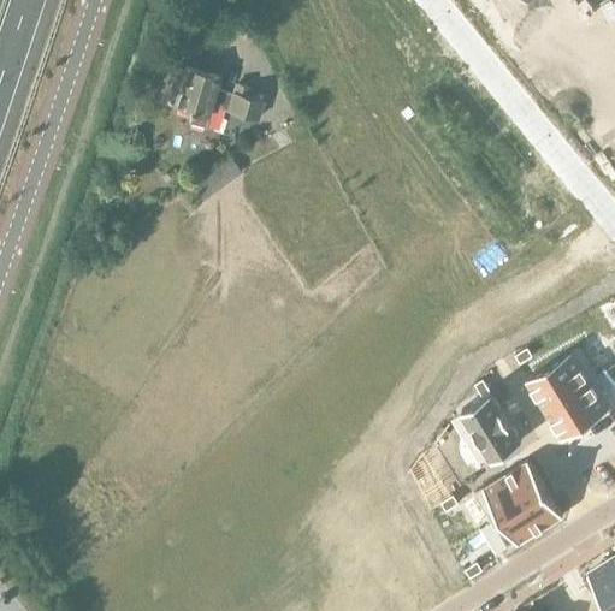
[(264,105),(249,100),(252,93),(237,89),(236,96),(234,95),(232,98),(217,93),(220,82),(183,71),(183,73),(176,71),(170,93),(177,94),(172,110),(176,111),(175,113),(193,118),(190,128),(206,132),(213,106),(229,111),(229,113),(259,123),(264,105)]
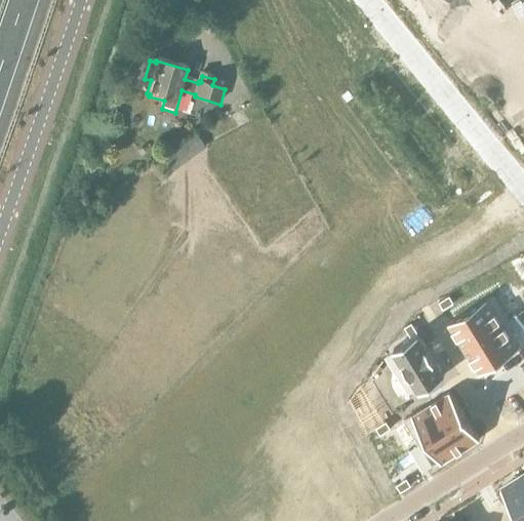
[(186,142),(196,157),(206,150),(196,134),(186,142)]
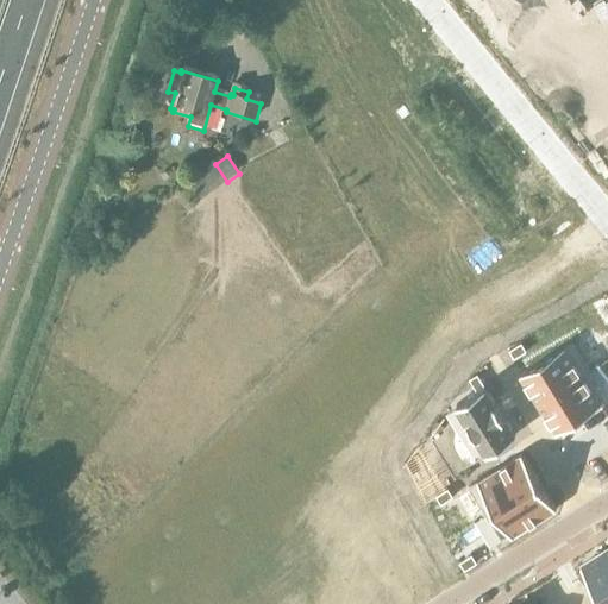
[(520,346),(508,354),(513,362),(525,354),(520,346)]
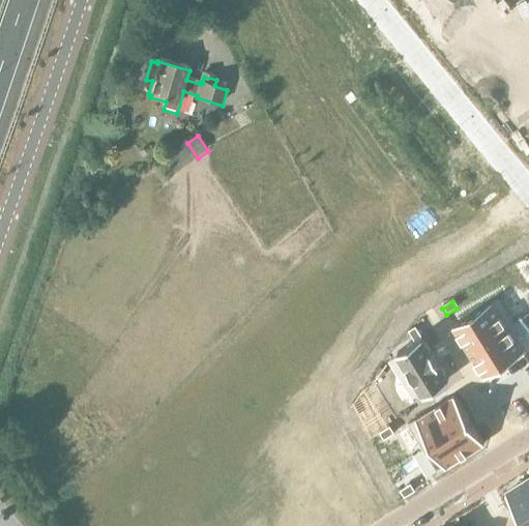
[(451,329),(467,354),(512,326),(497,301),(451,329)]
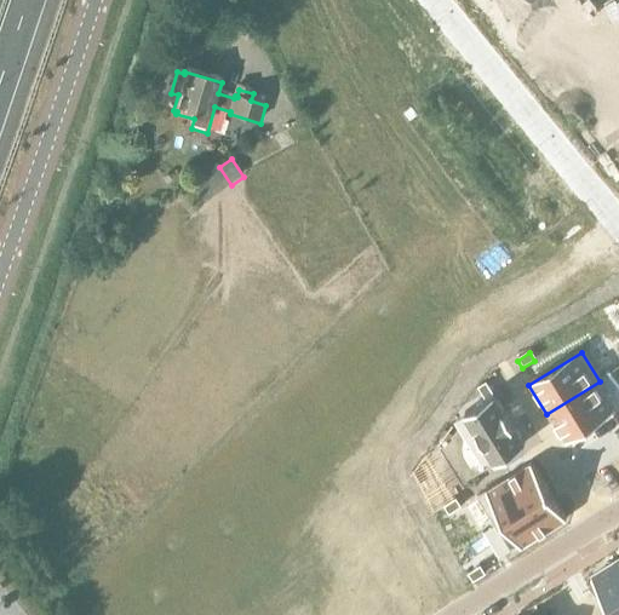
[(600,381),(546,414),(565,444),(566,443),(611,415),(592,388),(601,383),(600,381)]
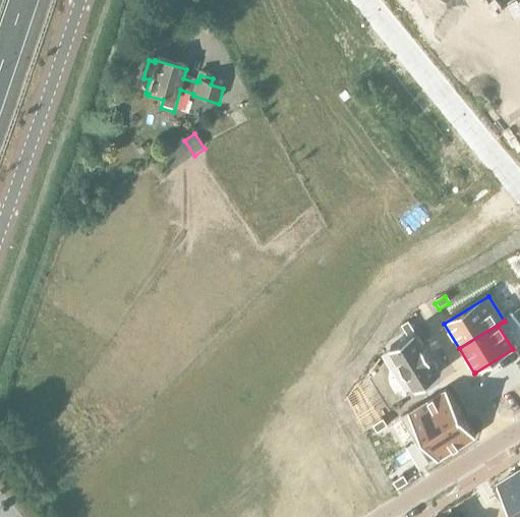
[(407,324),(400,328),(407,338),(414,334),(407,324)]
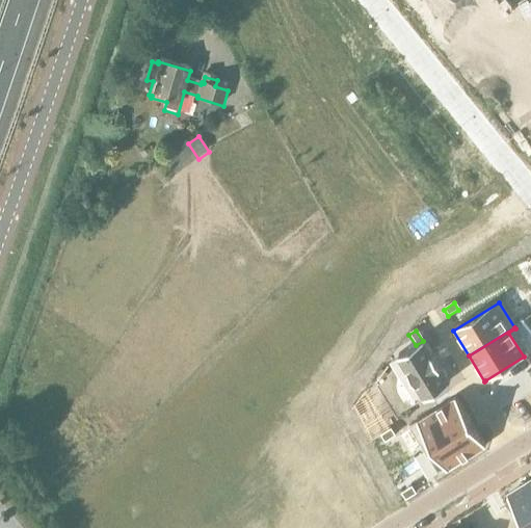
[(416,345),(398,357),(424,399),(449,384),(423,341),(416,345)]
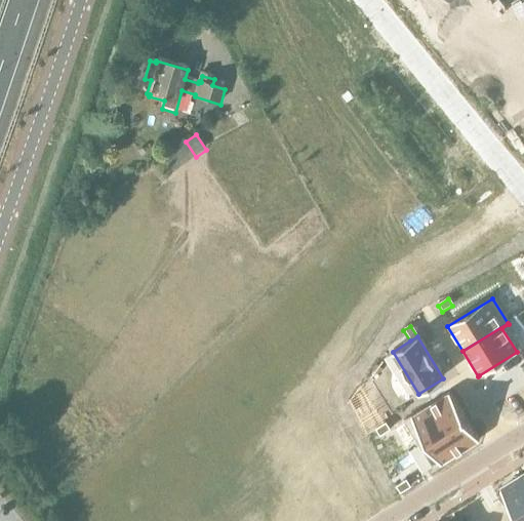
[(448,395),(403,423),(418,447),(464,418),(448,395)]
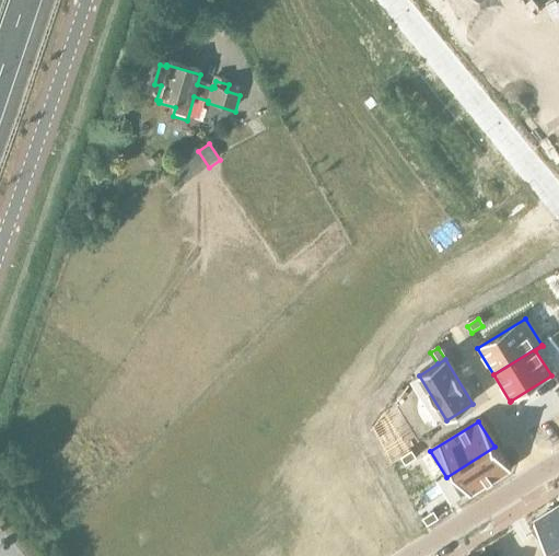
[(400,442),(384,453),(391,465),(408,454),(400,442)]
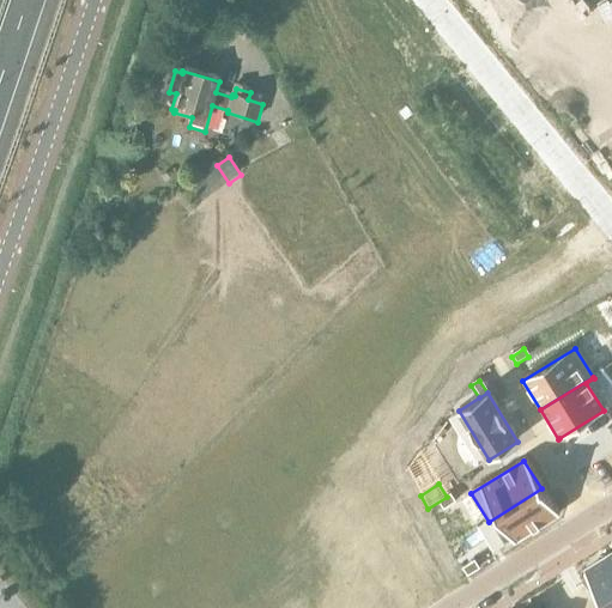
[(541,488),(489,522),(506,549),(558,516),(541,488)]
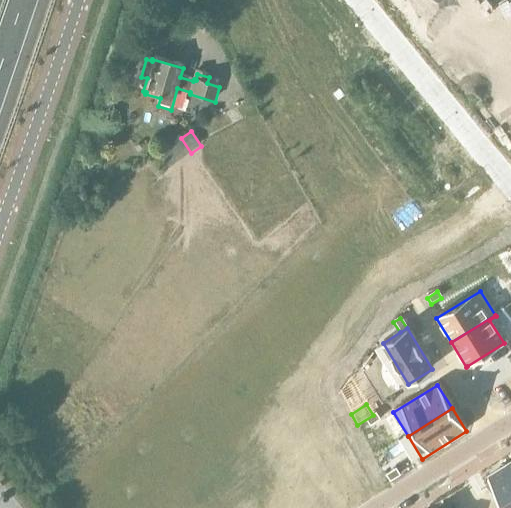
[(375,414),(365,420),(370,427),(380,421),(375,414)]
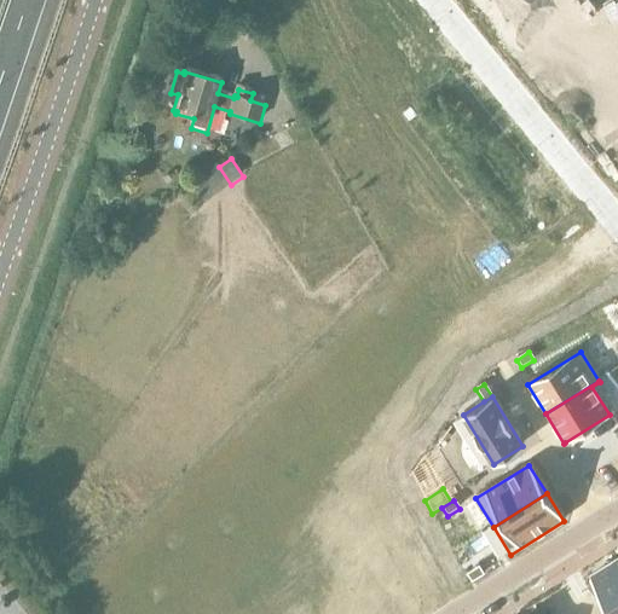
[(617,613),(617,572),(613,565),(589,580),(610,613),(617,613)]
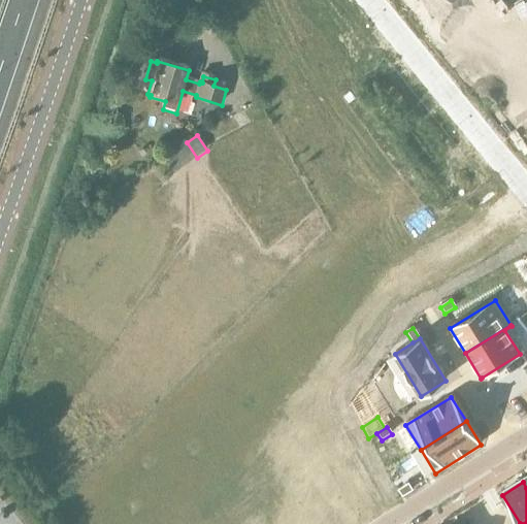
[(407,484),(397,491),(402,498),(413,491),(407,484)]
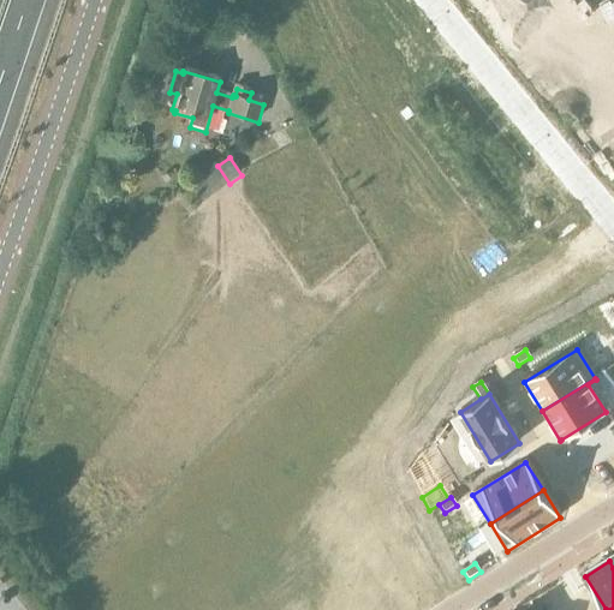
[(585,593),(568,603),(572,609),(595,609),(585,593)]
